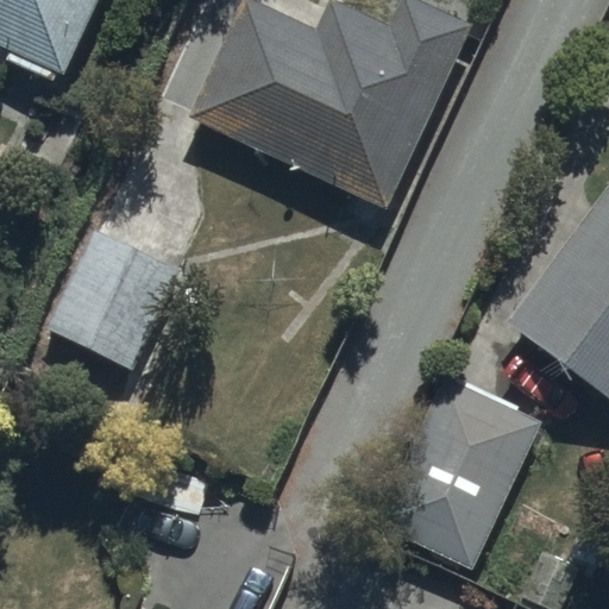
[(58,85),(95,0),(0,0),(0,82),(10,63),(58,85)]
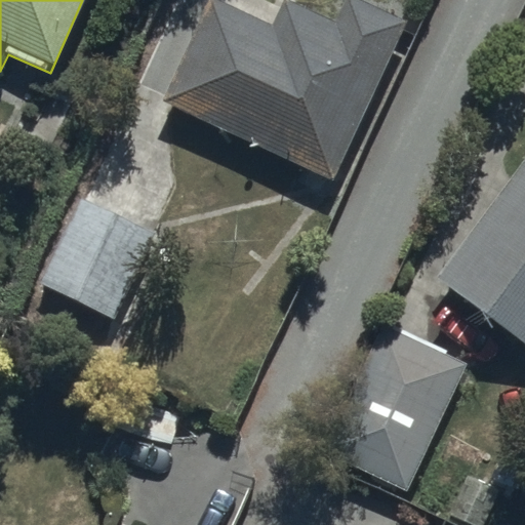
[(209,4),(164,97),(333,179),(409,24),(361,0),(341,0),(329,26),(281,2),(267,32),(209,4)]
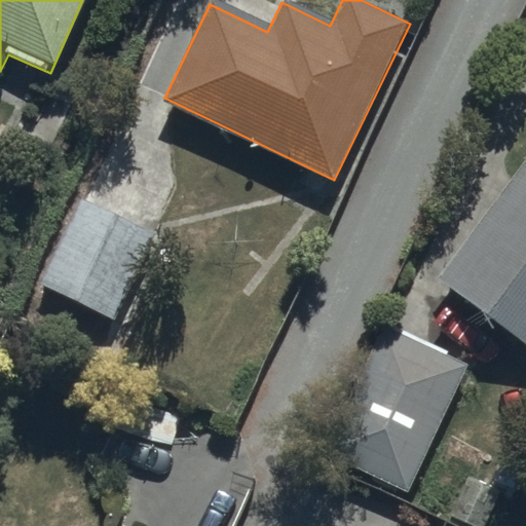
[(525,160),(440,277),(525,342),(525,160)]
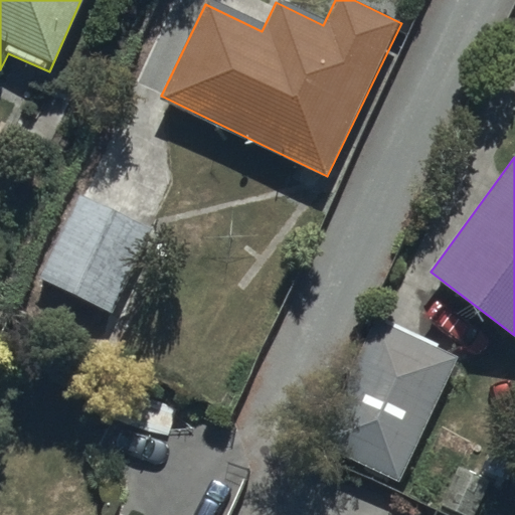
[(40,278),(114,310),(150,228),(77,193),(40,278)]
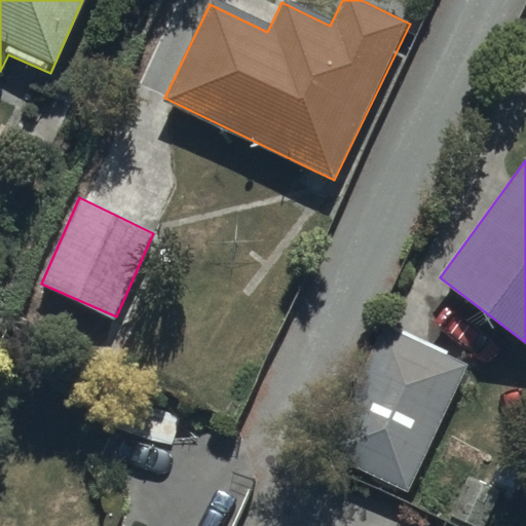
[(467,365),(384,327),(326,456),(409,494),(467,365)]
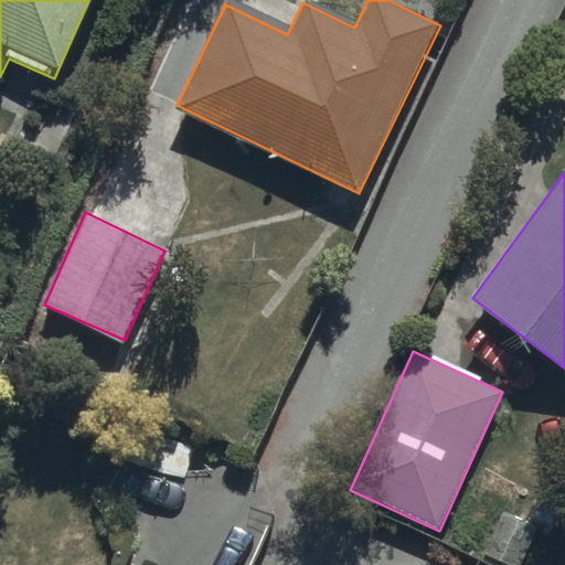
All buildings are outlined.
